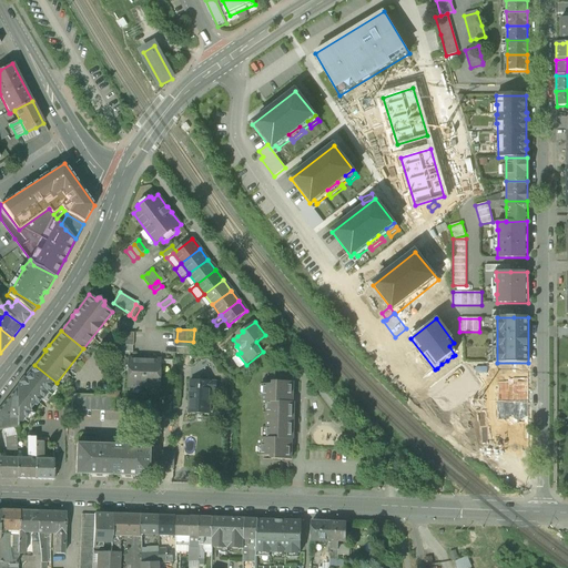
[(120,352),(133,353),(133,346),(133,333),(120,333),(120,346),(120,348),(120,352)]
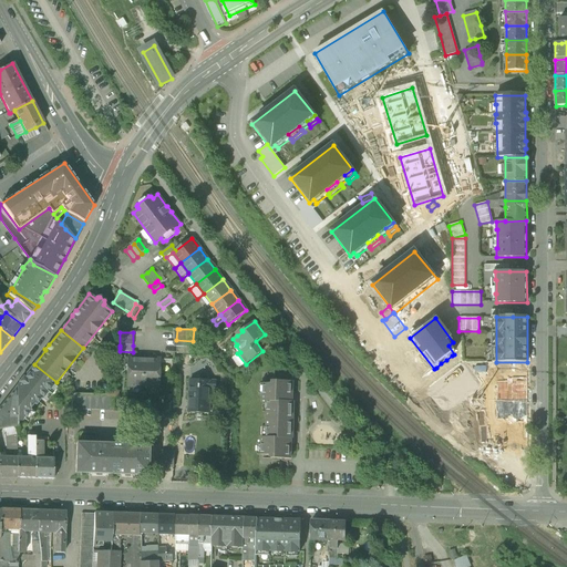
[(400,346),(410,338),(406,332),(395,340),(400,346)]
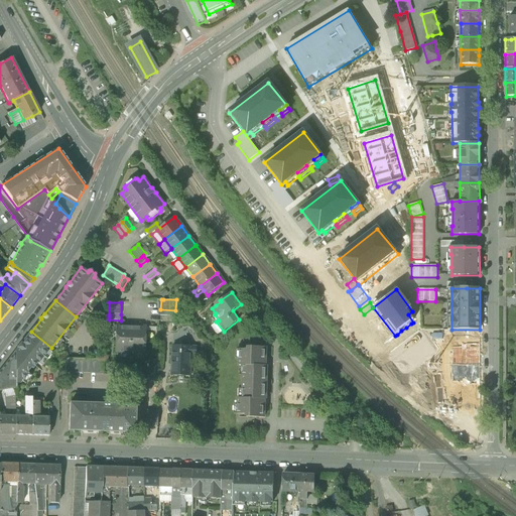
[(411,324),(406,328),(413,337),(418,334),(411,324)]
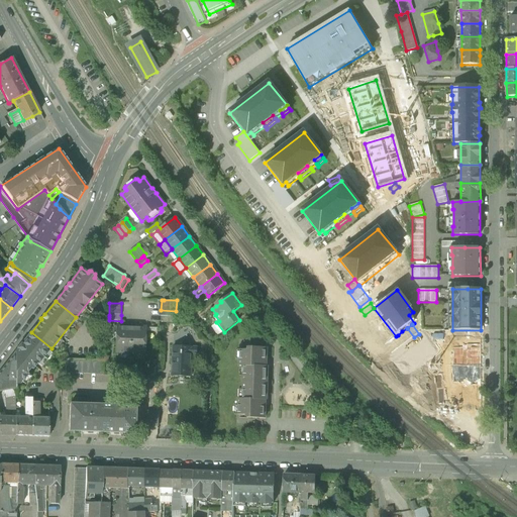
[(116,352),(130,352),(131,327),(117,327),(116,352)]
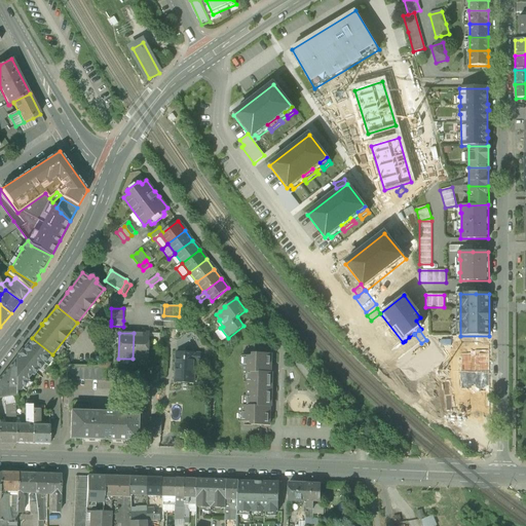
[(149,334),(134,333),(133,359),(148,360),(149,334)]
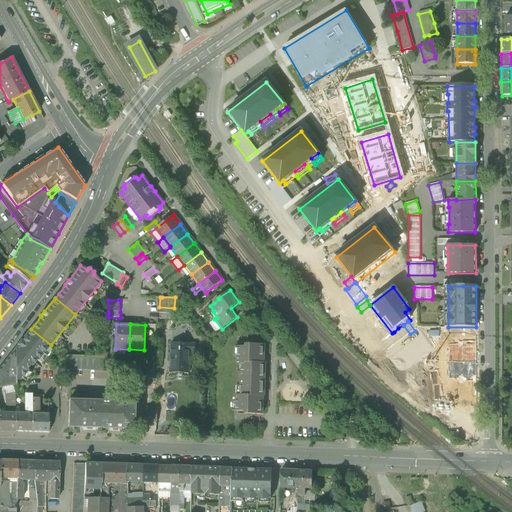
[(403,325),(398,328),(405,338),(410,334),(403,325)]
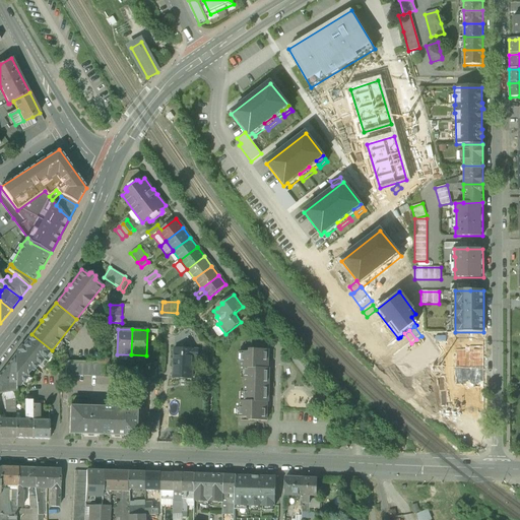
[(454,367),(483,367),(483,332),(455,332),(454,332),(454,367)]
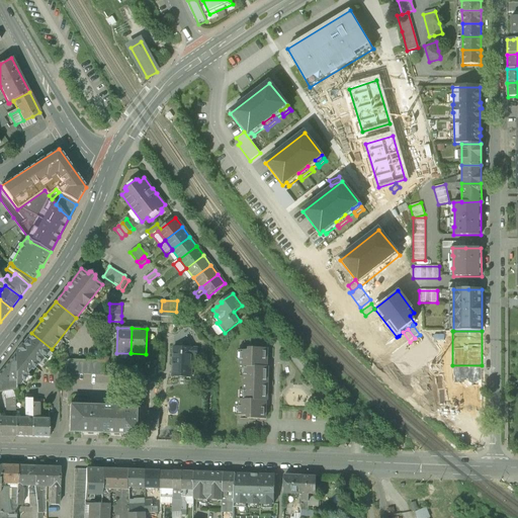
[(403,332),(399,336),(406,346),(410,342),(403,332)]
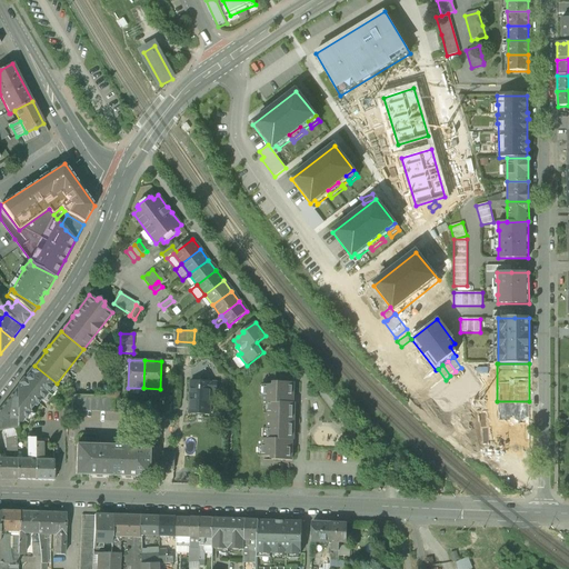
[(19,385),(17,388),(17,423),(22,423),(31,412),(29,411),(33,406),(36,407),(40,400),(42,401),(57,383),(35,366),(23,379),(19,385)]
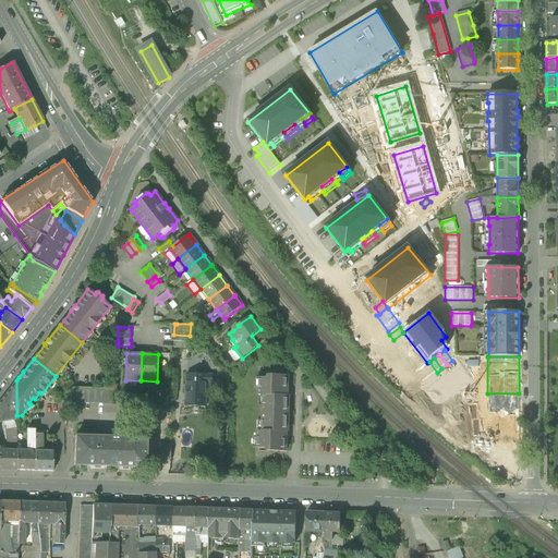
[(427,363),(424,366),(432,376),(437,373),(429,362),(427,363)]
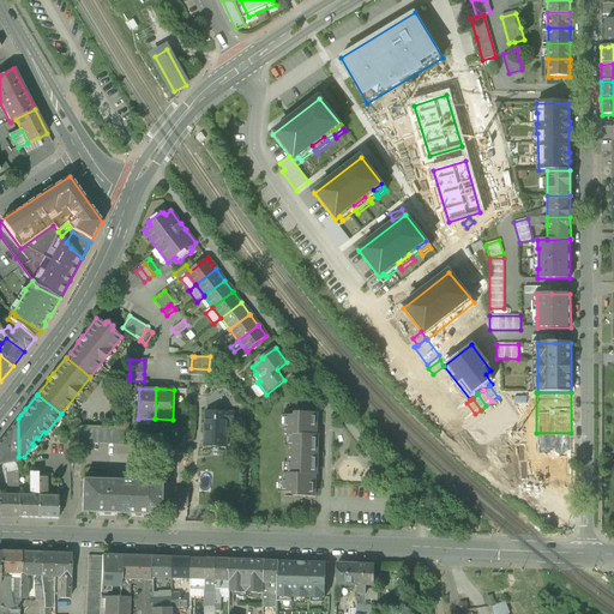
[(467,403),(461,407),(469,419),(475,414),(467,403)]
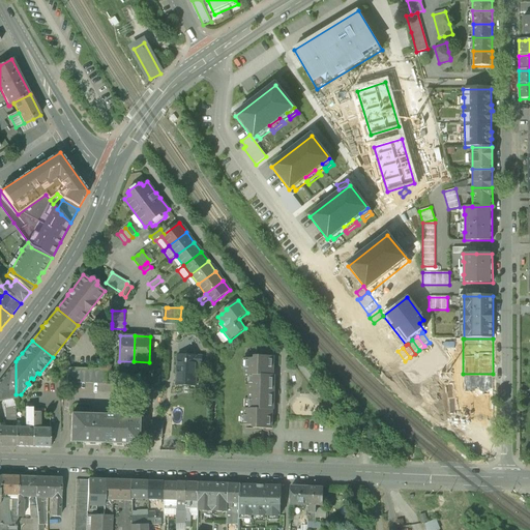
[(437,350),(433,354),(440,364),(445,360),(437,350)]
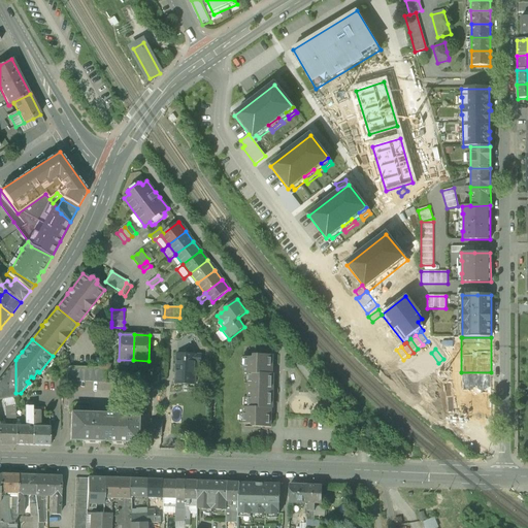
[(396,350),(391,354),(398,363),(403,360),(396,350)]
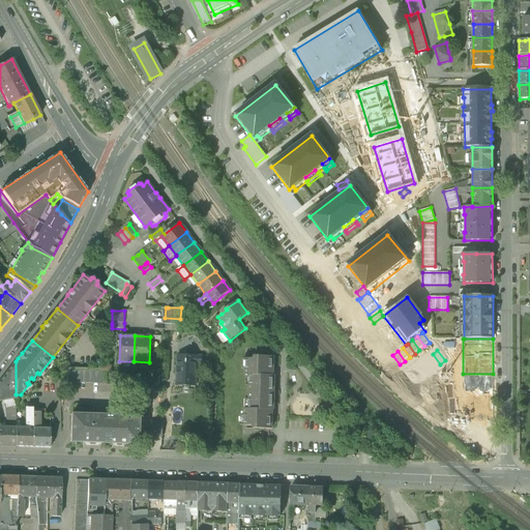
[(433,354),(428,358),(435,367),(440,364),(433,354)]
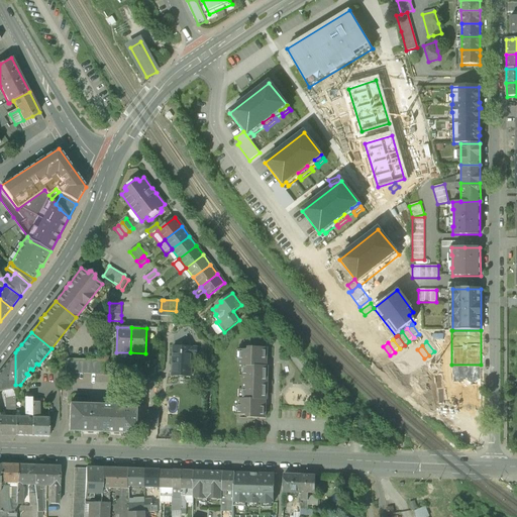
[(178,378),(184,378),(185,377),(191,377),(192,355),(197,355),(197,347),(192,347),(173,346),(172,376),(178,377),(178,378)]
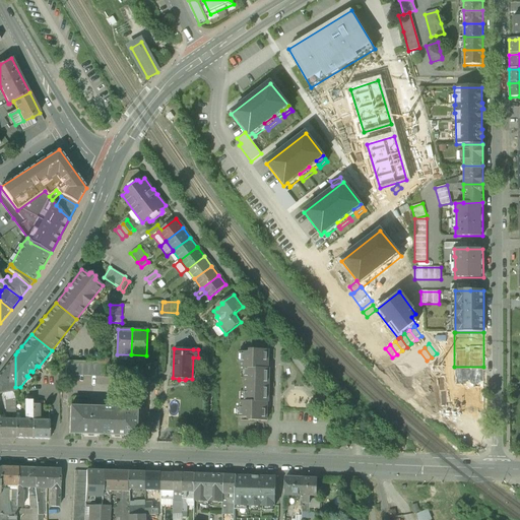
[(249,420),(266,421),(266,407),(268,407),(268,402),(269,364),(268,364),(268,350),(251,349),(251,352),(241,352),(241,369),(245,369),(244,401),(240,401),(240,417),(249,417),(249,420)]
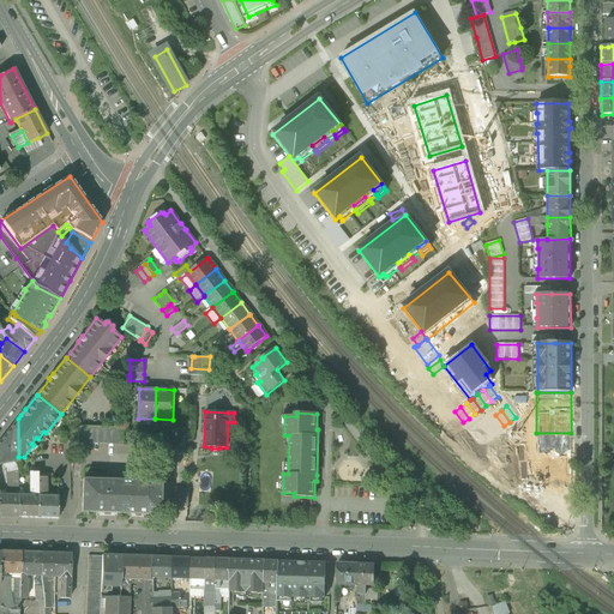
[(495,415),(489,419),(498,431),(504,426),(495,415)]
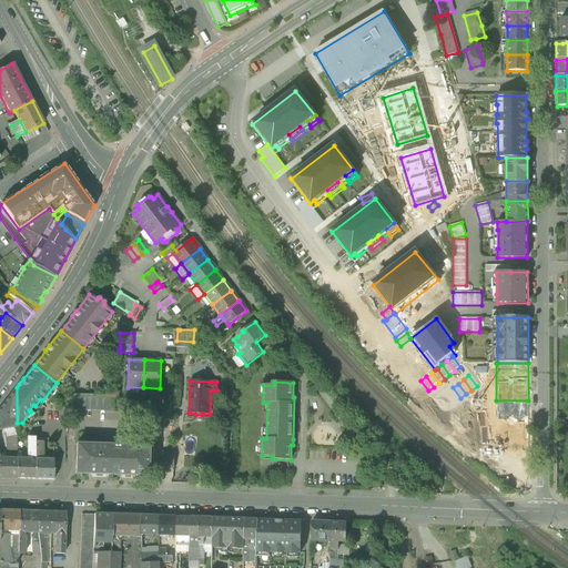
[(0,429),(17,426),(17,423),(17,387),(0,408),(0,429)]
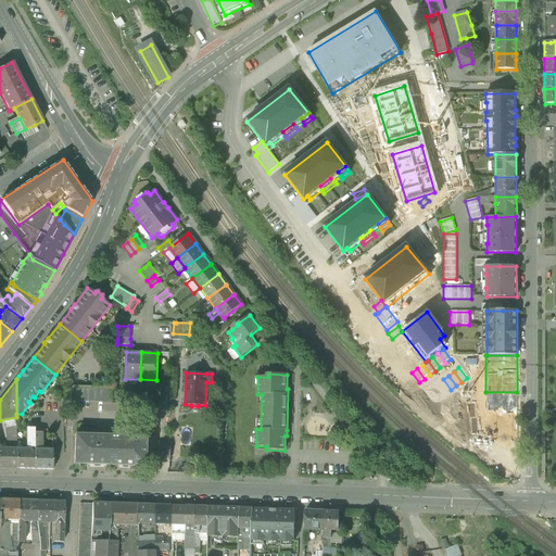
[(443,379),(438,383),(446,394),(451,390),(443,379)]
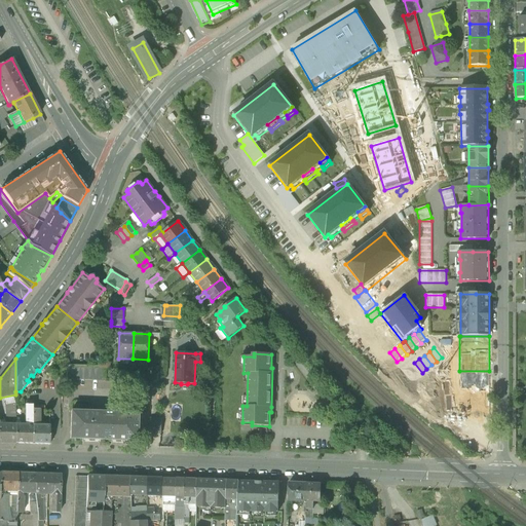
[(414,363),(410,367),(417,376),(422,373),(414,363)]
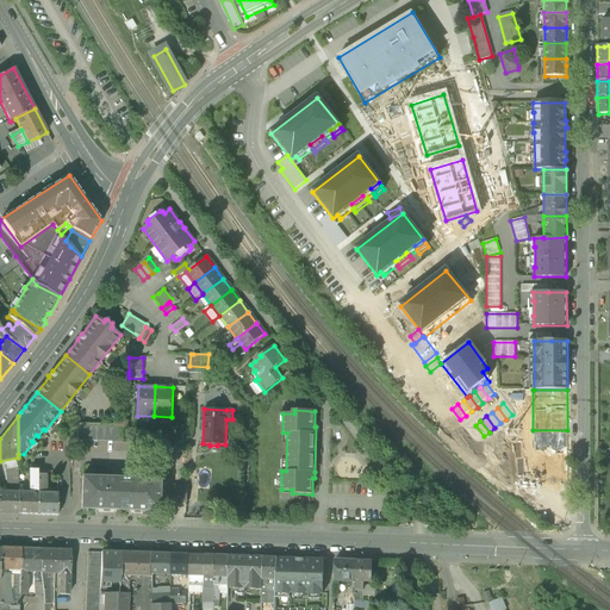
[(76,440),(122,441),(122,425),(116,425),(78,424),(76,440)]
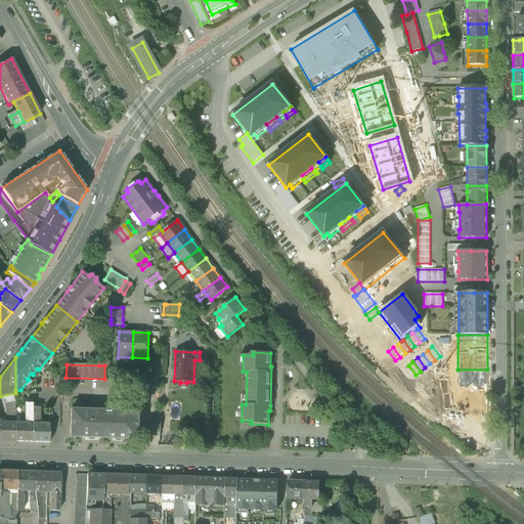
[(408,365),(403,368),(410,379),(416,375),(408,365)]
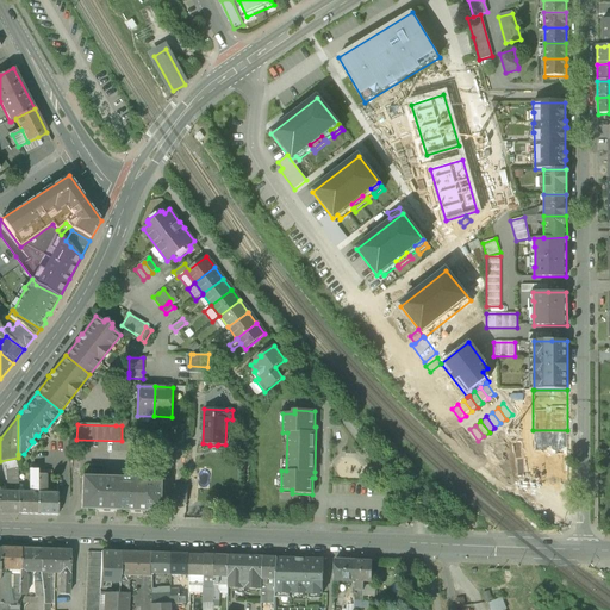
[(555,472),(562,472),(567,472),(567,430),(533,430),(533,472),(541,472),(548,472),(555,472)]
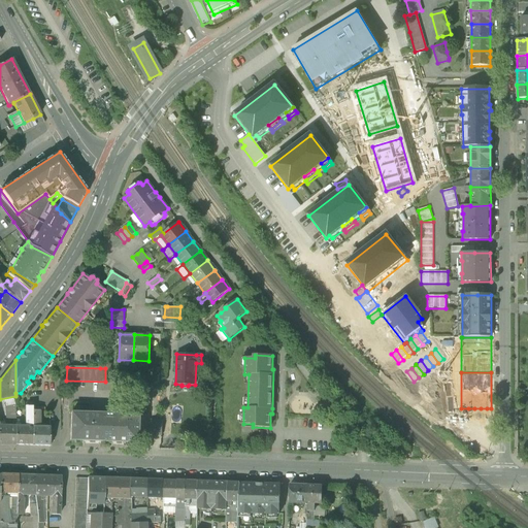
[(128,442),(140,442),(141,416),(71,413),(70,440),(83,440),(83,441),(100,441),(111,441),(128,442)]
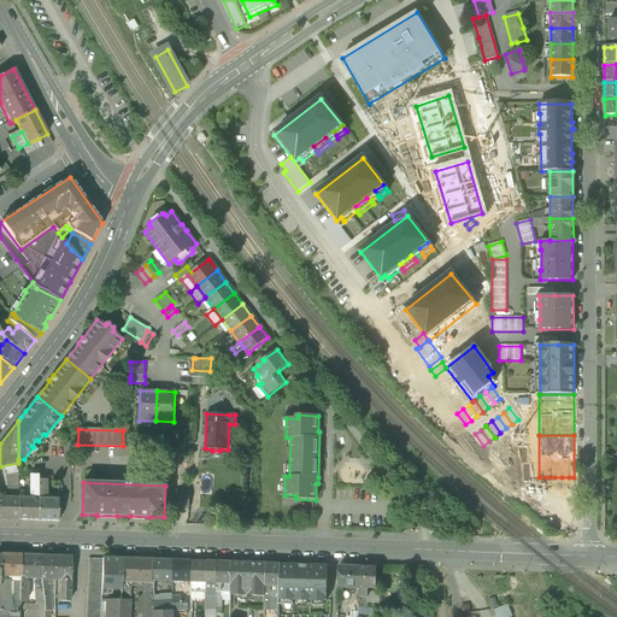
[(175,507),(189,509),(191,492),(176,492),(175,507)]
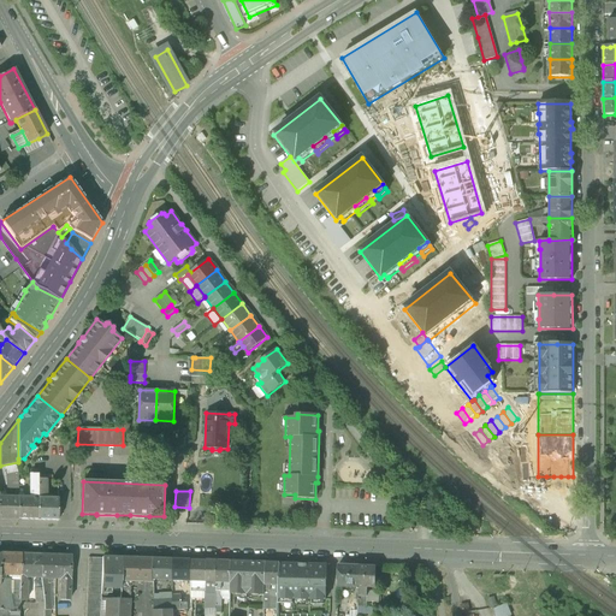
[(0,519),(19,520),(19,497),(10,497),(0,496),(0,519)]
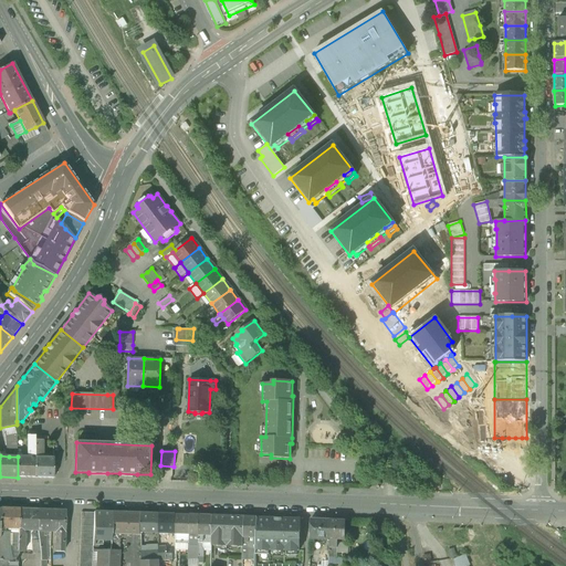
[(18,478),(35,478),(35,458),(28,458),(18,457),(18,478)]
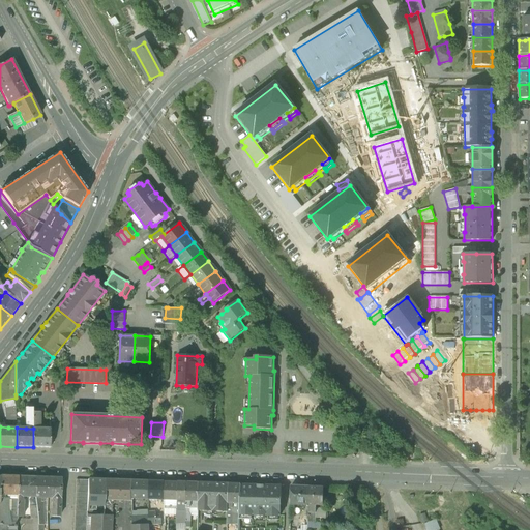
[(39,429),(33,429),(33,447),(50,448),(50,446),(50,430),(39,429)]
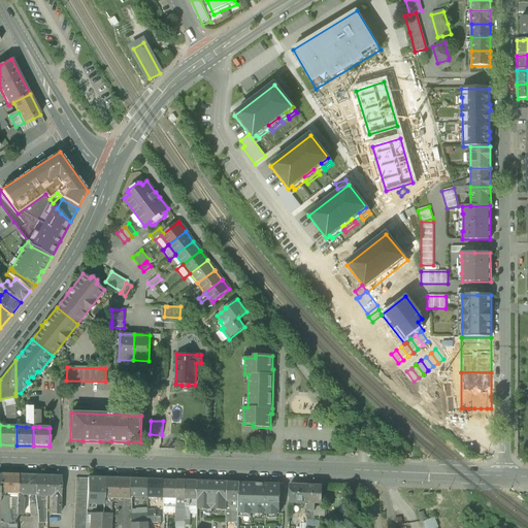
[(6,493),(18,494),(18,475),(1,475),(0,493),(6,493)]
